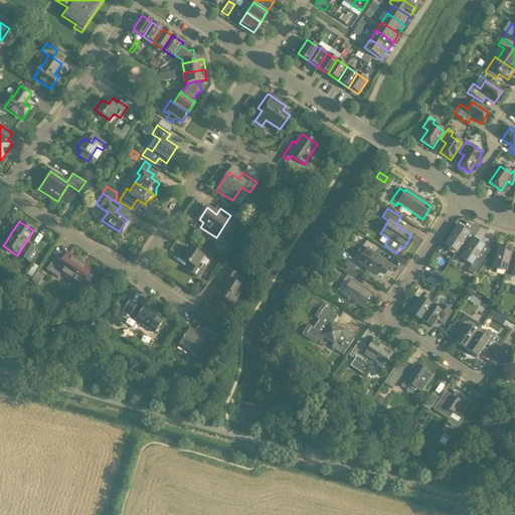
[(460,259),(468,246),(462,242),(469,232),(458,225),(445,244),(456,251),(452,258),(458,262),(460,259)]
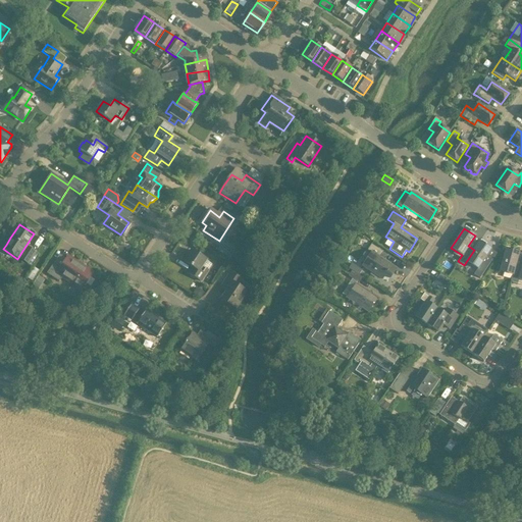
[(474,250),(466,262),(476,268),(473,274),(479,278),(488,264),(483,260),(490,250),(479,242),(474,250)]
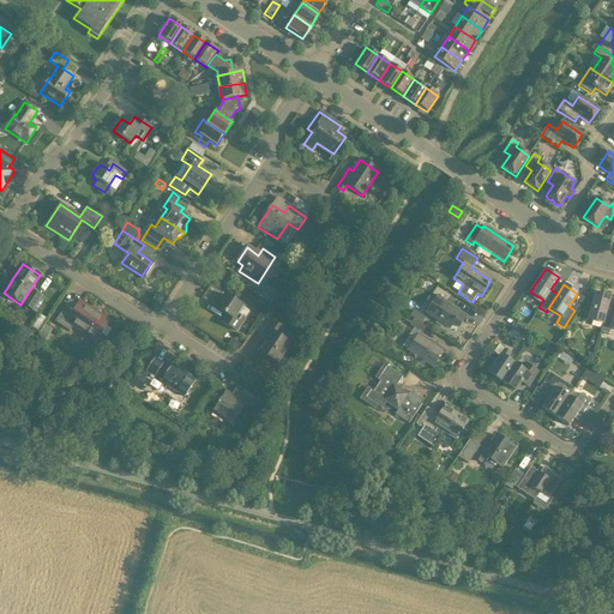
[(437,298),(426,313),(449,329),(453,321),(459,325),(465,317),(446,304),(451,296),(437,287),(432,294),(437,298)]
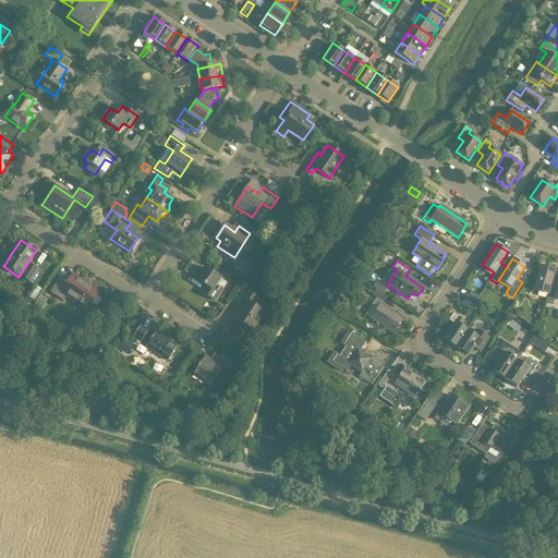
[(29,264),(22,276),(29,281),(37,269),(29,264)]
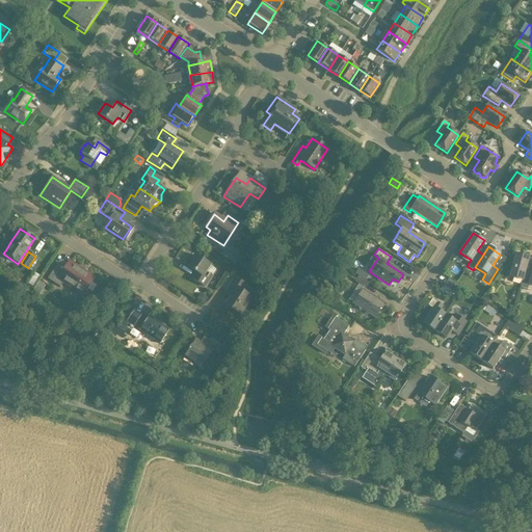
[(528,285),(531,271),(526,269),(529,257),(514,254),(508,276),(522,281),(520,287),(527,289),(528,285)]
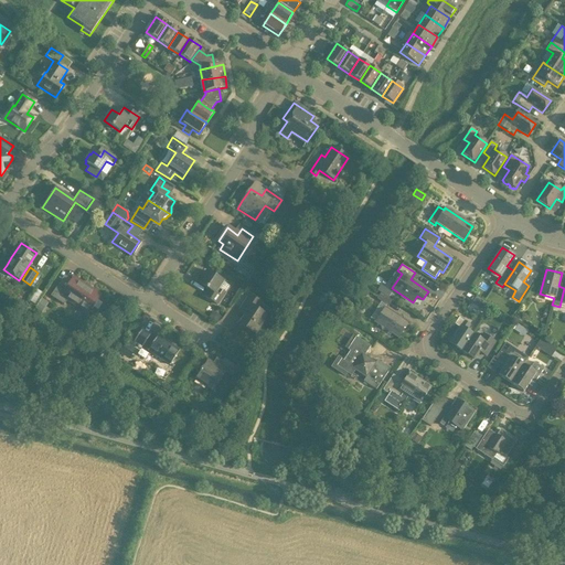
[(247,283),(253,275),(245,270),(241,277),(247,283)]
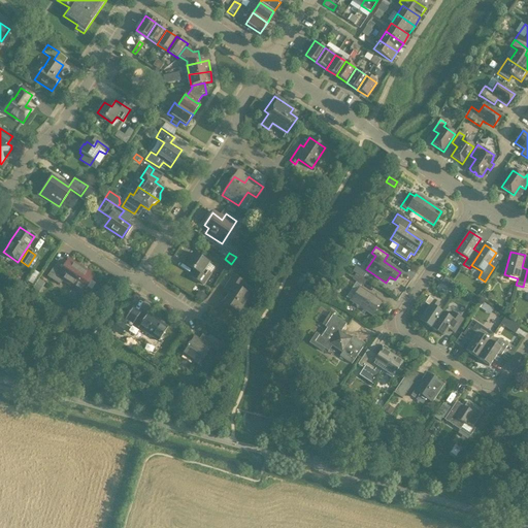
[(193,254),(185,265),(192,269),(189,275),(202,285),(209,273),(213,267),(207,263),(193,254)]
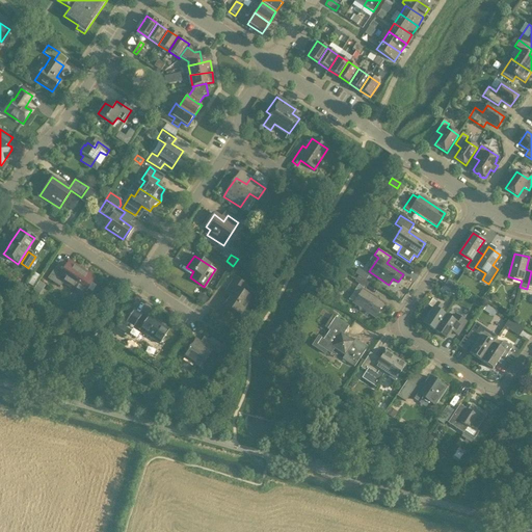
[(60,287),(62,283),(83,296),(95,277),(69,261),(62,271),(55,266),(47,278),(60,287)]
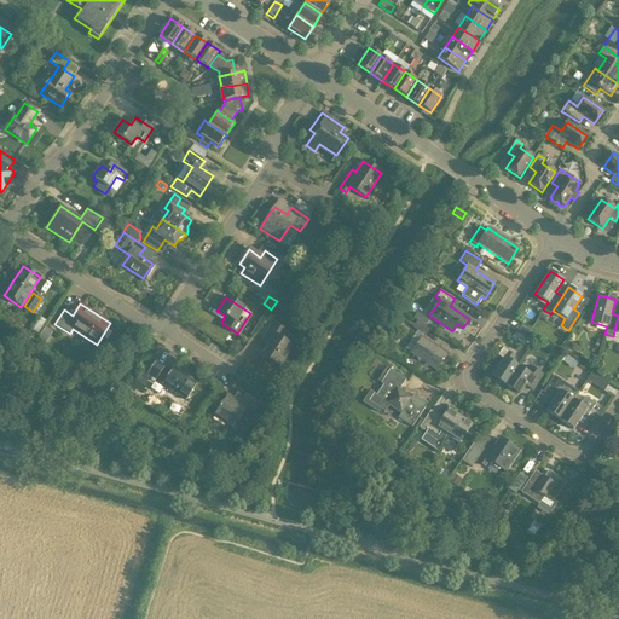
[(417,322),(429,329),(433,325),(420,317),(418,318),(415,316),(412,319),(417,322)]
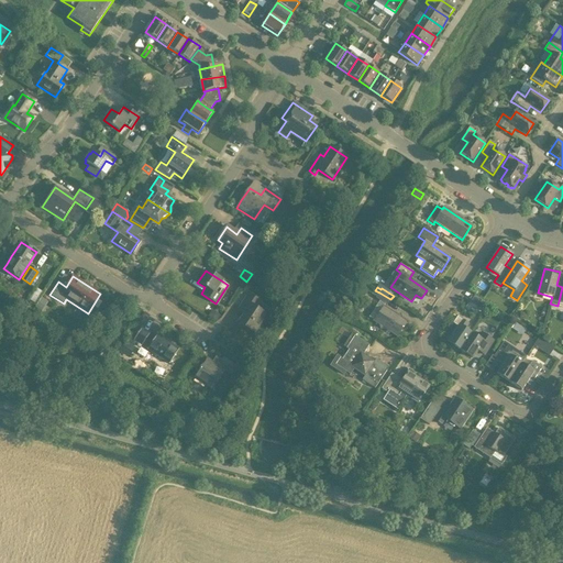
[(35,288),(29,299),(34,304),(42,293),(35,288)]
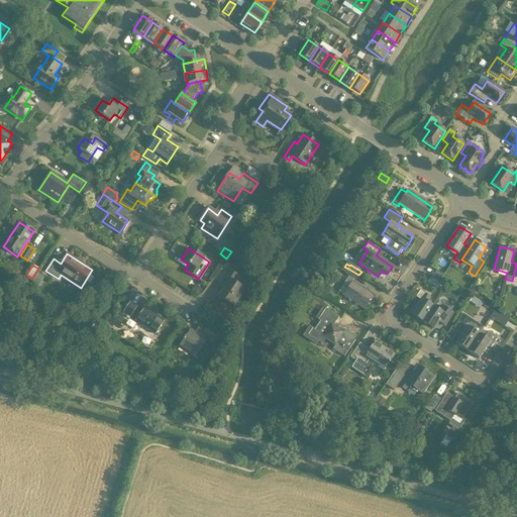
[(348,269),(344,274),(354,281),(358,275),(348,269)]
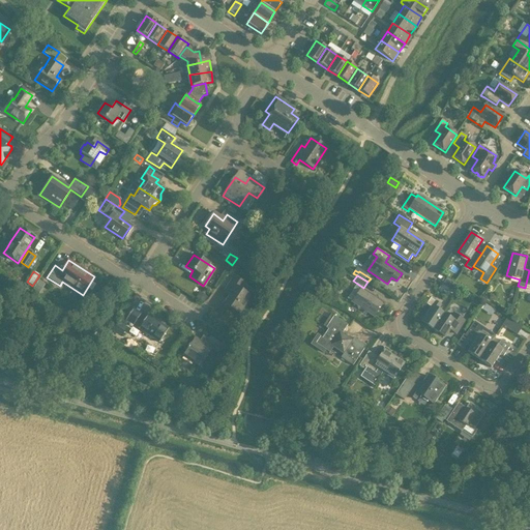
[(231,293),(225,303),(240,315),(252,297),(238,288),(241,282),(234,276),(225,290),(231,293)]
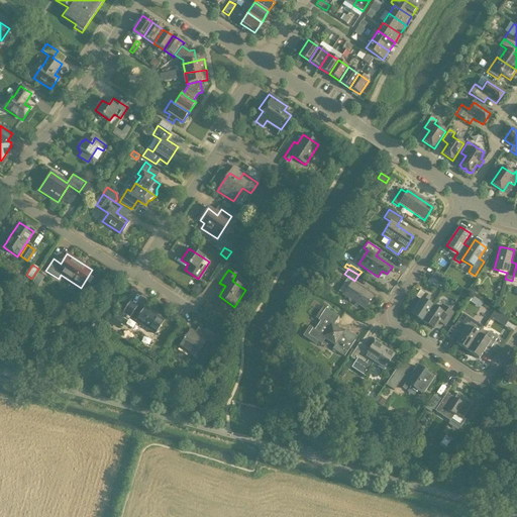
[(431,278),(445,288),(449,281),(436,271),(431,278)]
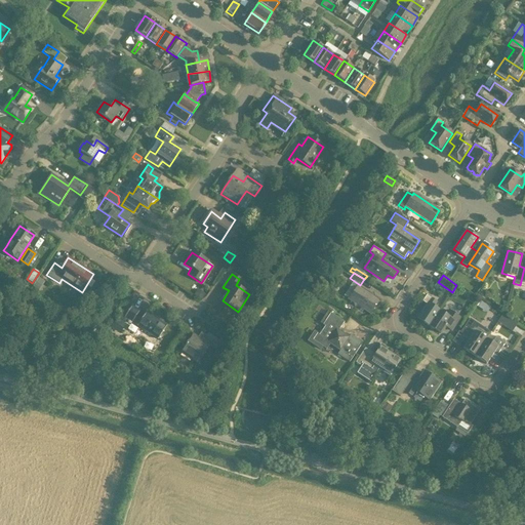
[(38,291),(44,282),(38,278),(32,288),(38,291)]
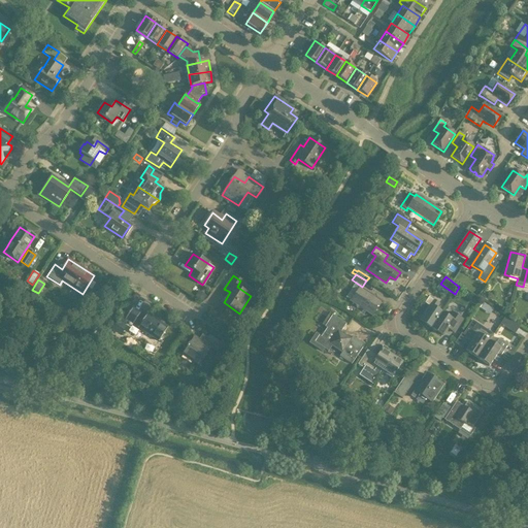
[(359,288),(351,301),(372,316),(381,302),(359,288)]
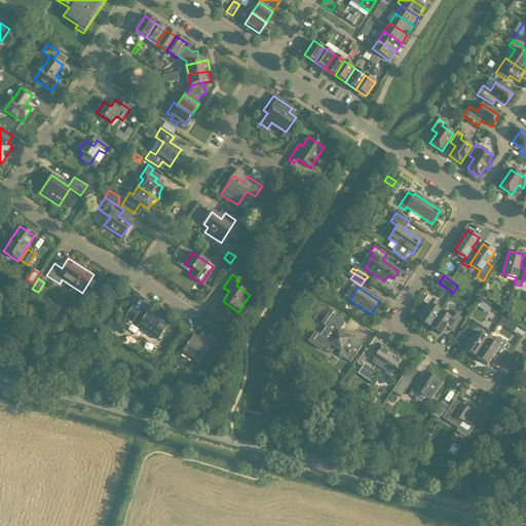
[(201,302),(204,296),(197,291),(193,297),(201,302)]
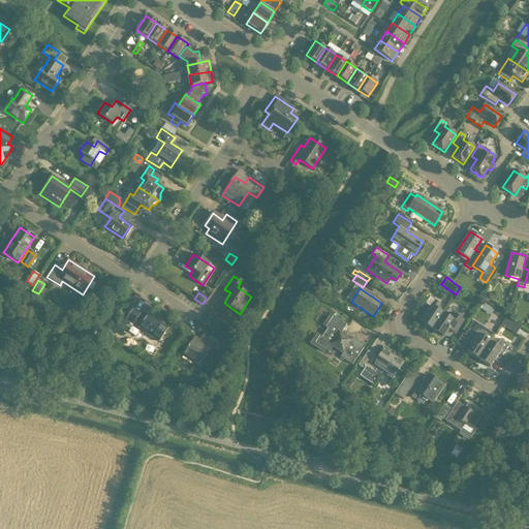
[(430,307),(421,321),(432,329),(442,314),(435,310),(439,304),(434,301),(430,298),(426,304),(430,307)]
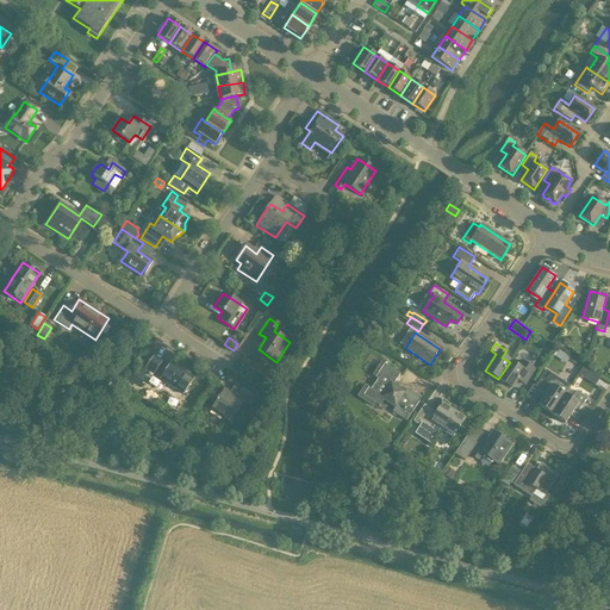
[(144,369),(153,375),(162,361),(154,355),(144,369)]
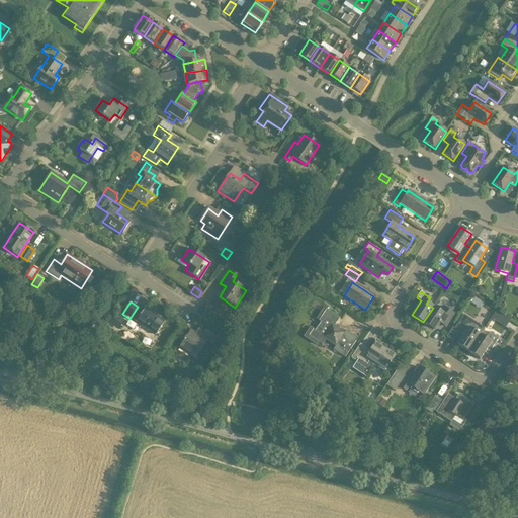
[(439,312),(433,308),(423,322),(434,329),(438,322),(444,326),(453,314),(442,307),(439,312)]
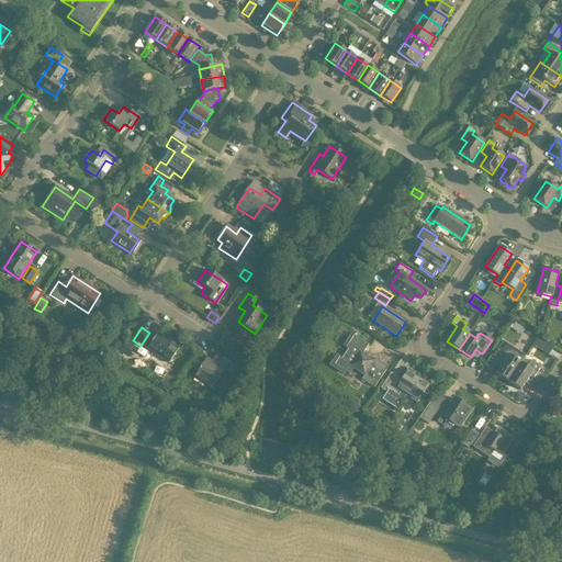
[(156,334),(146,348),(168,363),(178,349),(156,334)]
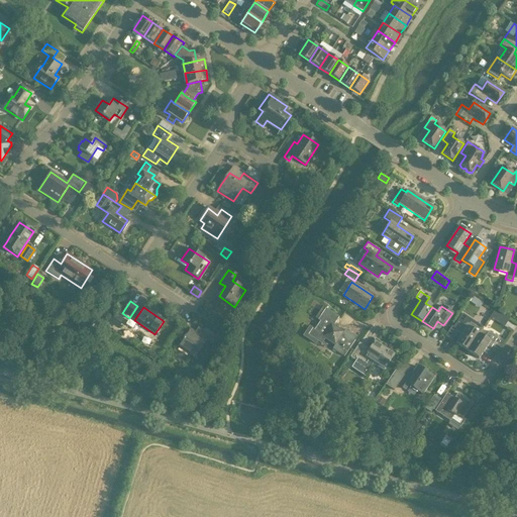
[(311,328),(307,335),(317,342),(321,336),(334,345),(331,348),(343,356),(351,344),(346,341),(351,334),(344,329),(343,331),(333,324),(338,316),(325,308),(317,319),(319,321),(314,329),(311,328)]
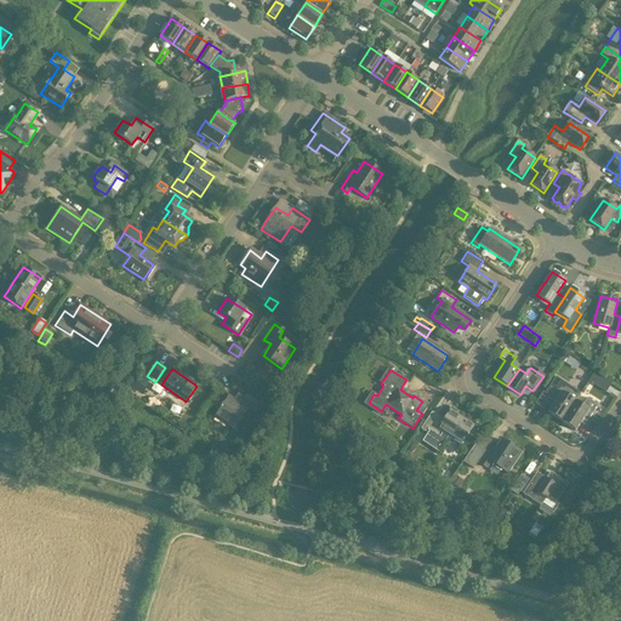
[(593,372),(587,381),(605,392),(610,383),(593,372)]
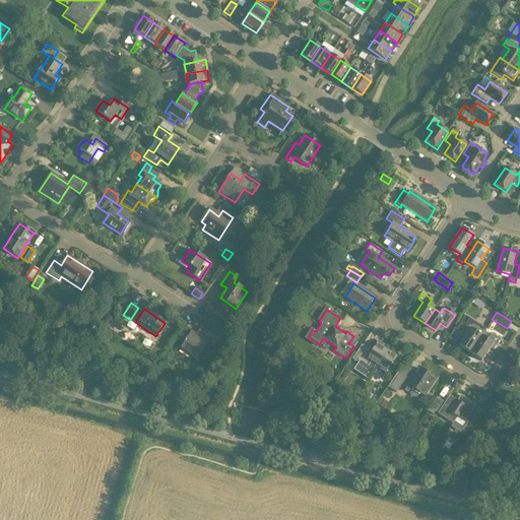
[(110,324),(110,325),(118,331),(125,322),(116,316),(110,324)]
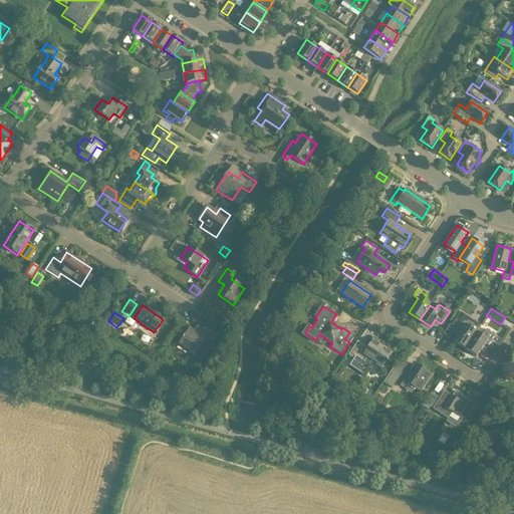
[(476,331),(476,332),(481,325),(460,312),(451,325),(449,324),(443,334),(449,338),(454,332),(458,334),(453,341),(465,348),(476,331)]
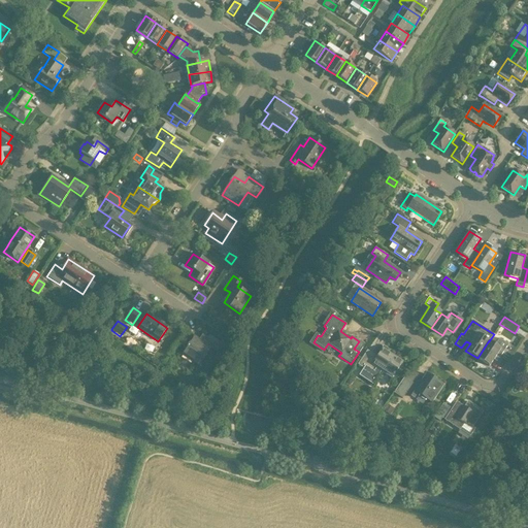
[(194,336),(182,355),(199,366),(210,349),(217,352),(221,347),(206,337),(202,342),(194,336)]
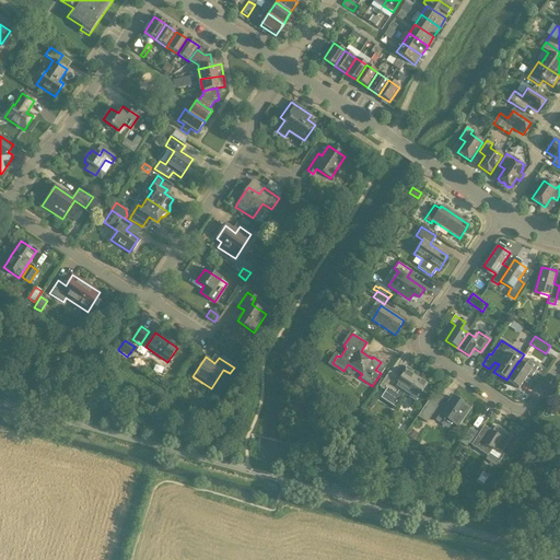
[(518,361),(506,380),(518,388),(523,381),(526,383),(538,364),(529,359),(525,365),(518,362),(518,361)]
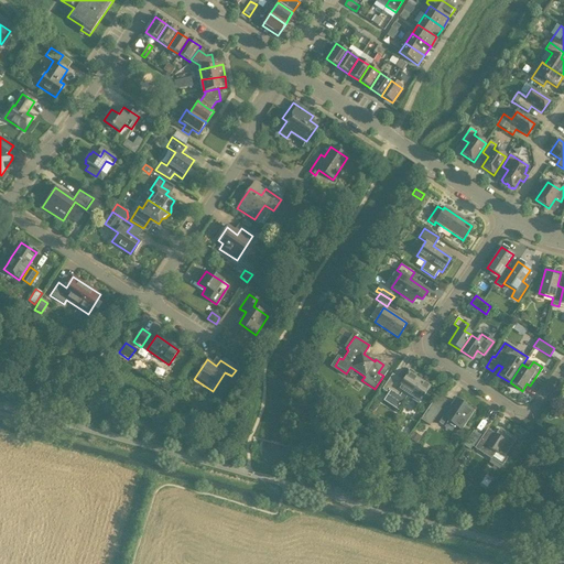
[(392,375),(381,390),(388,393),(382,401),(398,411),(407,397),(418,404),(430,386),(408,371),(402,380),(392,375)]
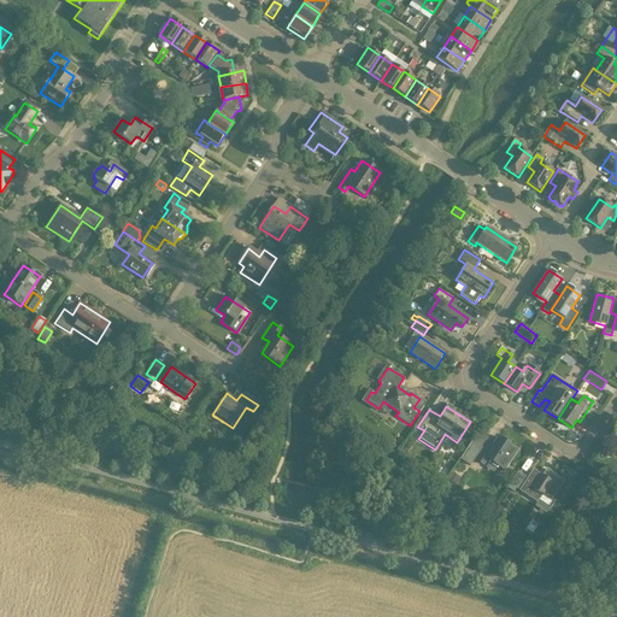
[(470,466),(475,459),(483,465),(487,458),(504,470),(517,450),(498,438),(491,448),(483,444),(481,448),(471,441),(459,459),(470,466)]
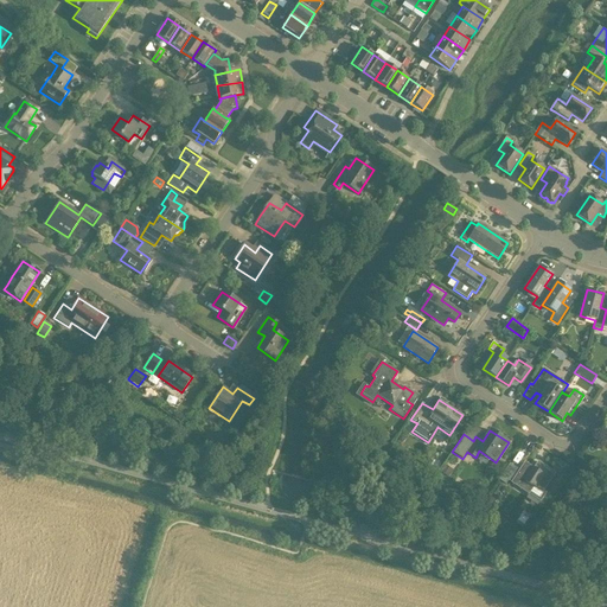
[(510,464),(498,480),(505,485),(509,480),(511,483),(528,493),(534,485),(542,491),(554,473),(537,462),(534,468),(524,462),(519,471),(516,468),(510,464)]
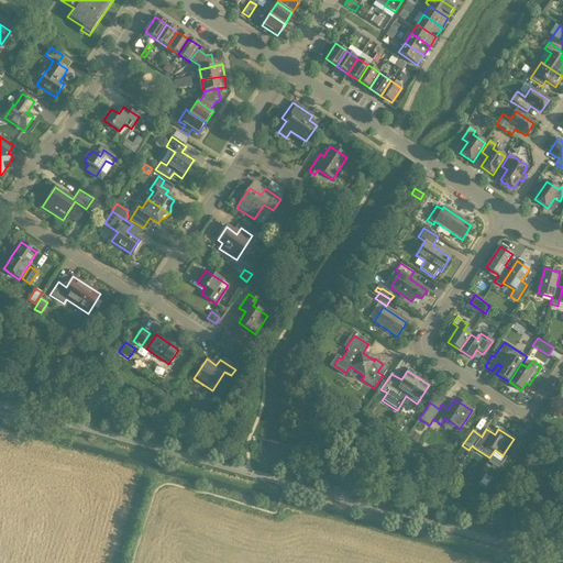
[(420,438),(414,433),(410,439),(417,443),(420,438)]
